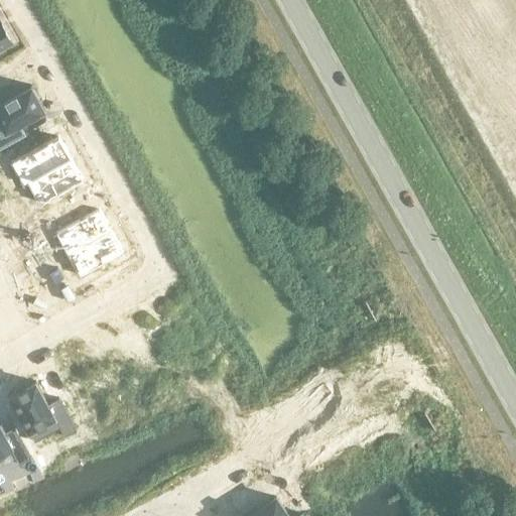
[(0,18),(0,45),(11,39),(0,18)]
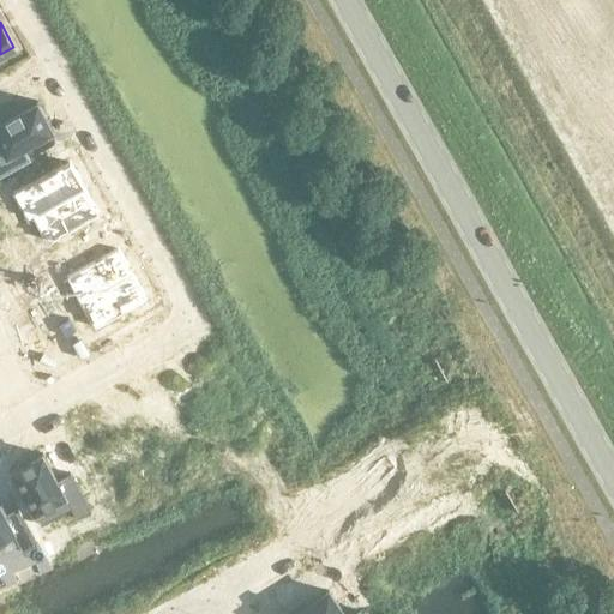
[(0,144),(4,152),(0,154),(0,176),(30,160),(24,148),(54,131),(46,115),(40,104),(37,101),(0,121),(0,144)]
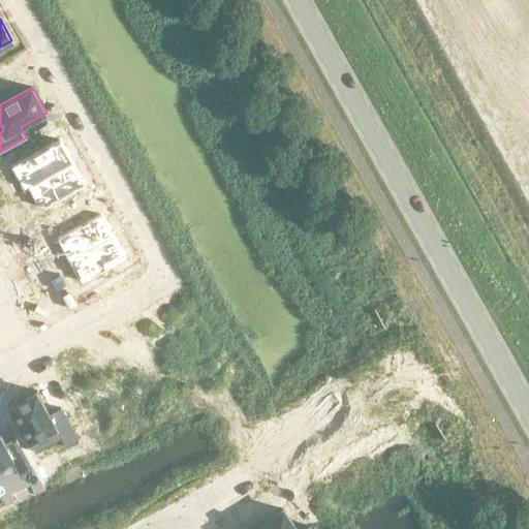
[(37,151),(10,166),(23,188),(73,160),(60,138),(37,151)]
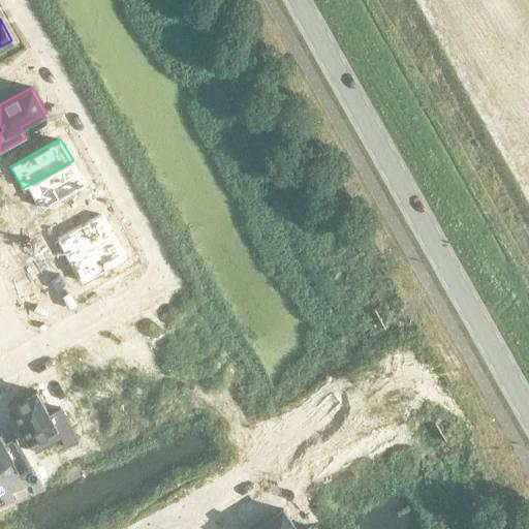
[(22,141),(11,146),(16,154),(26,148),(22,141)]
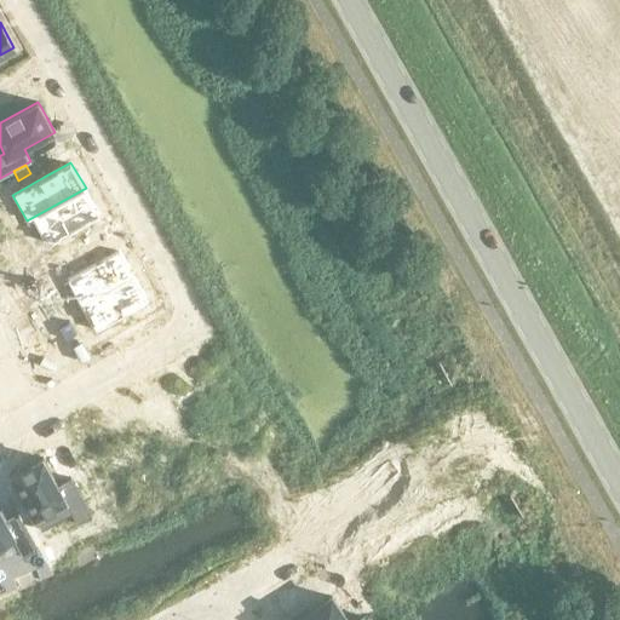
[(86,188),(27,220),(28,222),(33,219),(47,245),(73,230),(101,214),(86,188)]
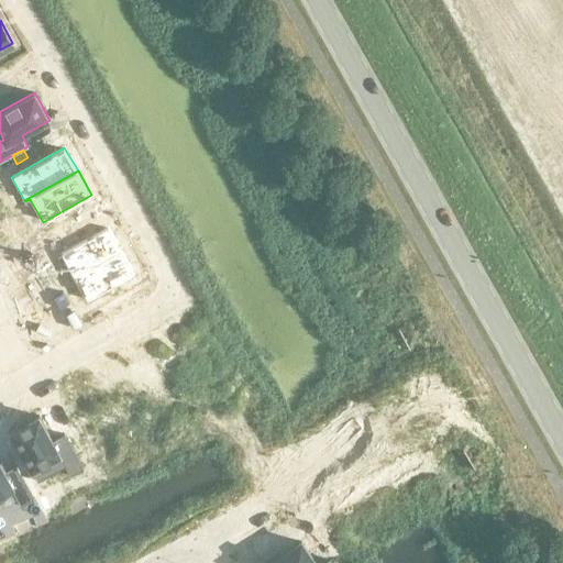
[(64,221),(52,228),(56,235),(68,229),(64,221)]
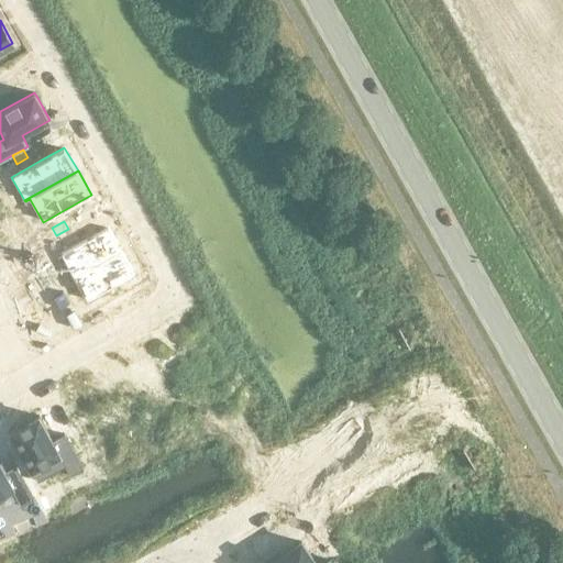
[(84,241),(61,253),(74,277),(122,251),(109,227),(84,241)]
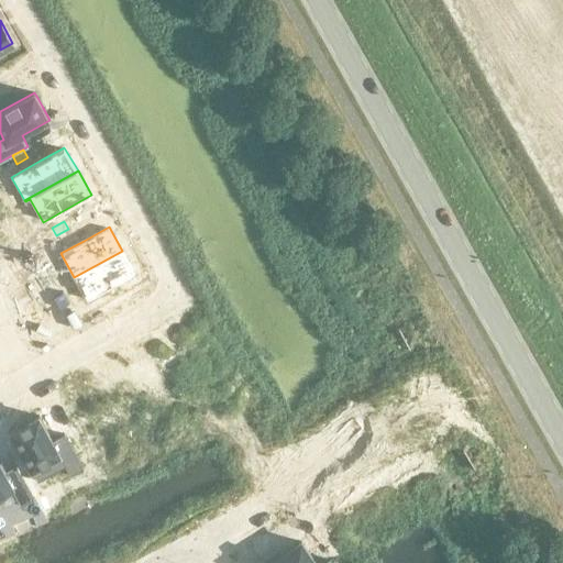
[(68,229),(56,235),(61,243),(72,236),(68,229)]
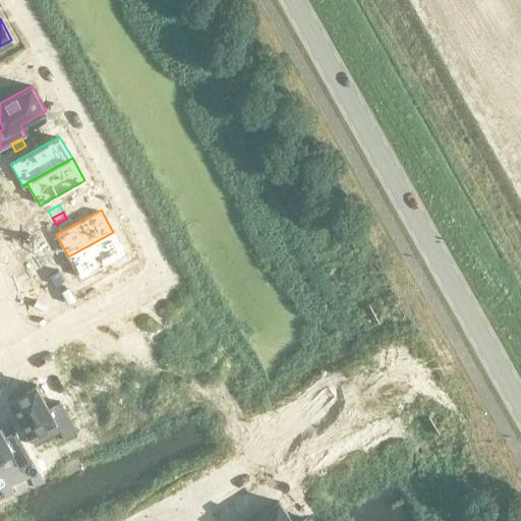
[(113,232),(68,256),(80,279),(102,267),(125,254),(113,232)]
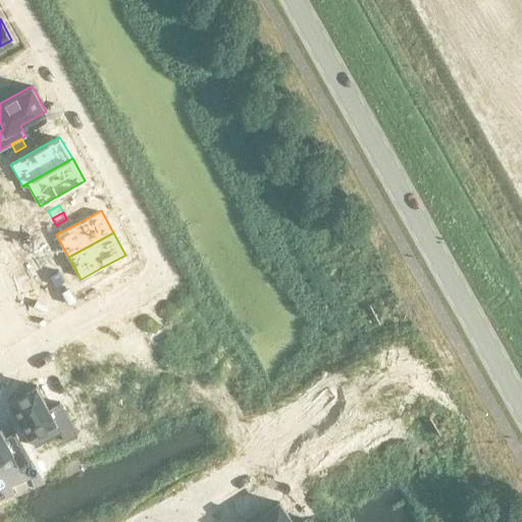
[(50,269),(39,274),(43,281),(54,276),(50,269)]
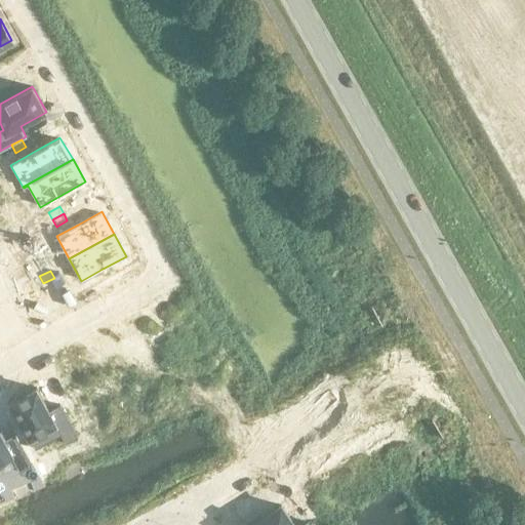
[(36,387),(9,402),(35,448),(61,434),(66,443),(78,437),(59,404),(49,410),(36,387)]
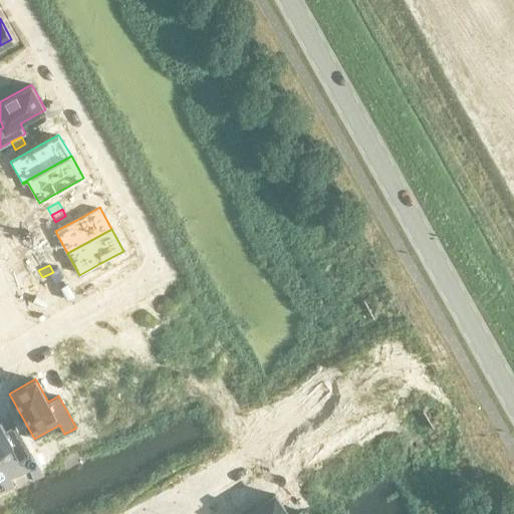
[(0,424),(0,449),(9,445),(19,462),(31,455),(14,425),(3,431),(0,424)]
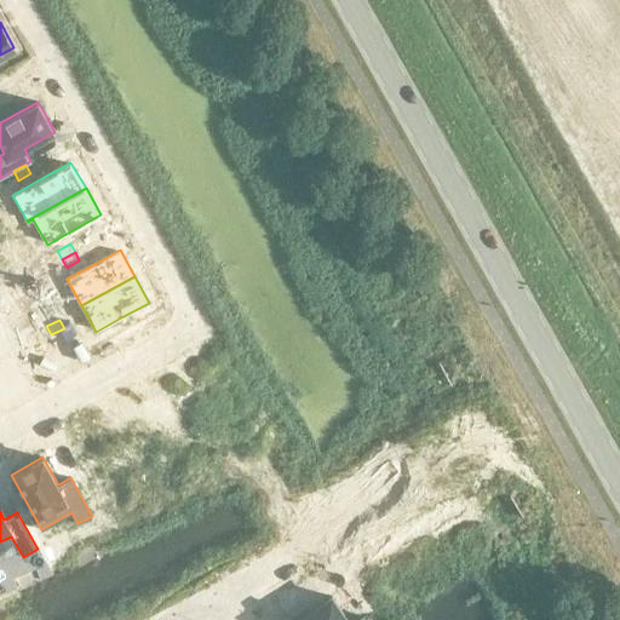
[(293,619),(366,619),(363,615),(355,619),(348,619),(332,596),(309,612),(306,607),(291,618),(293,619)]
